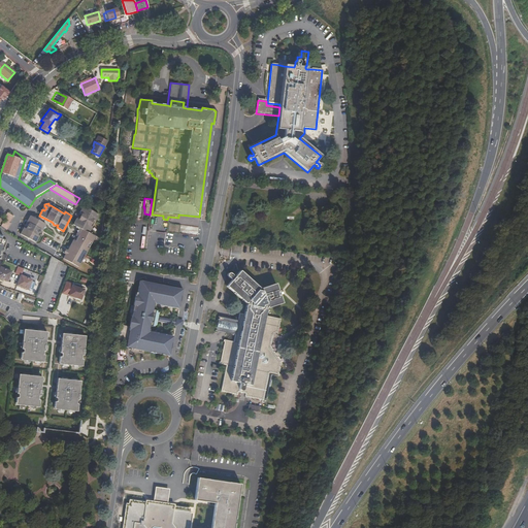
[(65,211),(52,204),(51,205),(64,213),(65,211)]
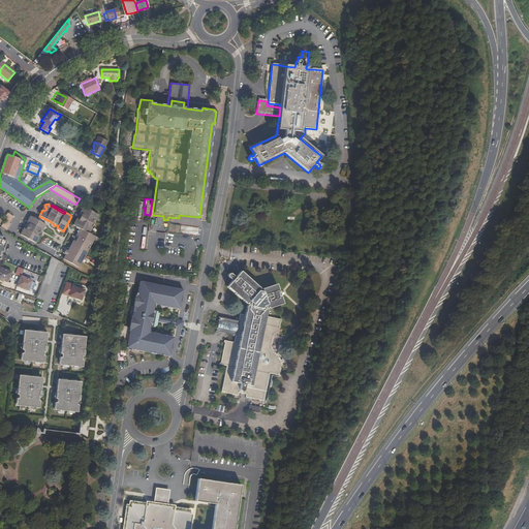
[(83,228),(90,232),(92,228),(90,226),(93,221),(95,222),(99,216),(84,208),(81,214),(82,215),(79,220),(76,219),(73,226),(76,227),(76,229),(80,229),(81,229),(83,228)]
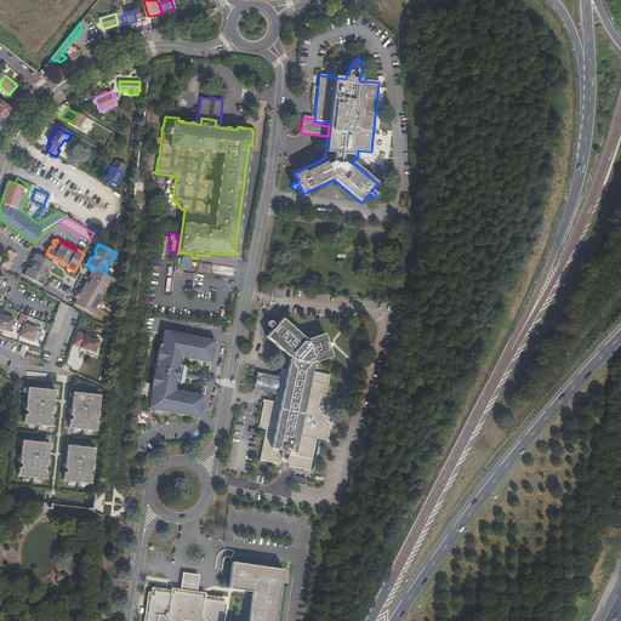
[(7,269),(12,263),(11,262),(16,255),(9,250),(4,257),(6,258),(1,266),(7,269)]
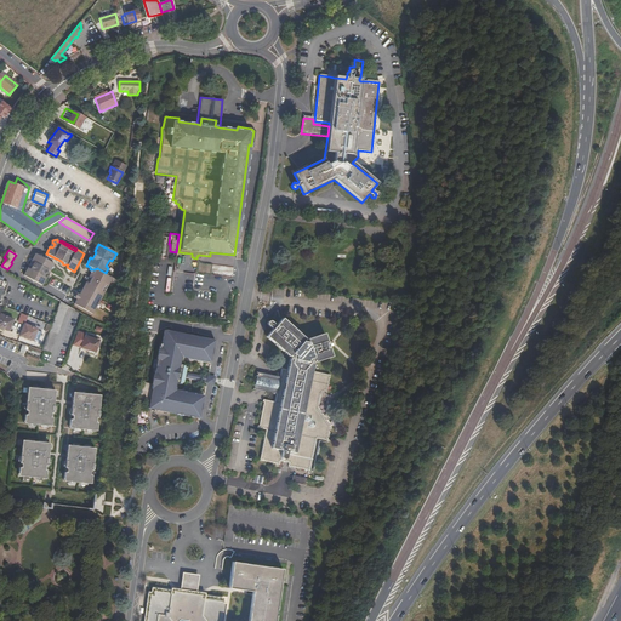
[(23,277),(41,286),(45,278),(44,277),(46,271),(49,272),(53,263),(51,262),(44,258),(35,254),(32,262),(33,263),(30,269),(28,268),(23,277)]
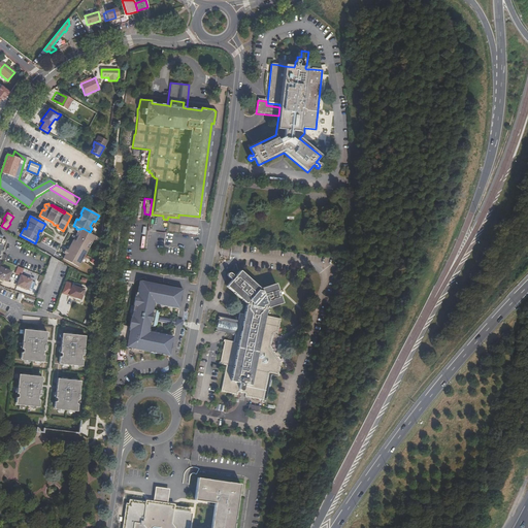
[(65,255),(63,259),(78,267),(89,249),(87,248),(90,242),(92,243),(95,237),(89,234),(80,229),(79,229),(78,231),(77,231),(77,233),(76,235),(78,236),(75,241),(73,240),(67,251),(65,255)]
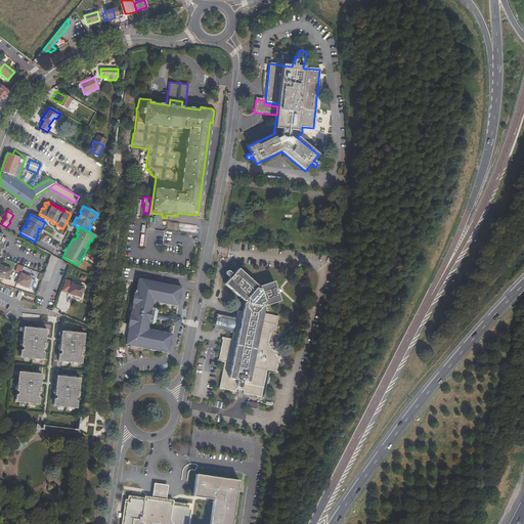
[(55,263),(49,260),(43,275),(41,280),(36,295),(43,298),(55,263)]
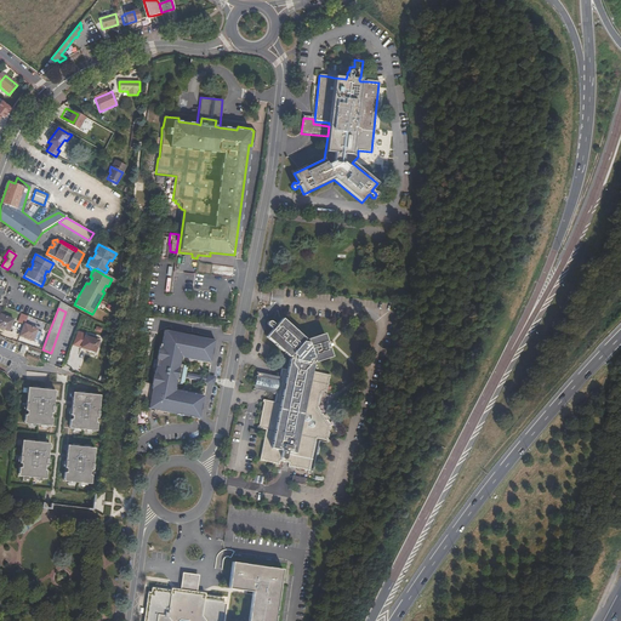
[(9,325),(10,326),(12,319),(0,314),(0,326),(7,330),(9,325)]
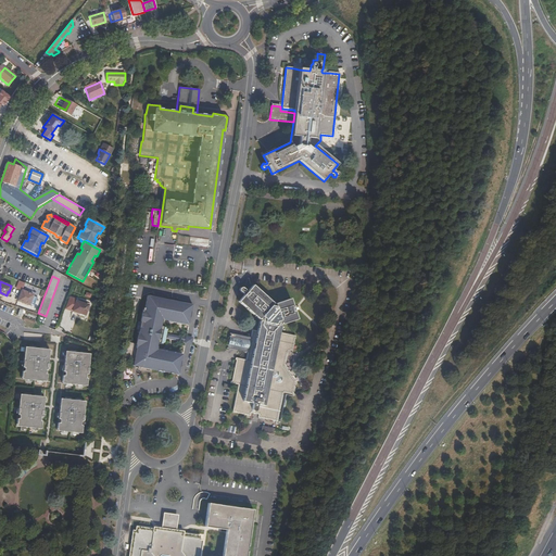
[(239,290),(243,294),(238,301),(257,319),(258,319),(260,320),(258,320),(256,331),(251,330),(250,338),(249,341),(244,340),(242,348),(247,349),(247,352),(244,359),(235,357),(235,359),(236,361),(231,381),(230,381),(229,383),(238,384),(231,412),(249,416),(250,413),(257,415),(257,417),(277,421),(282,392),(292,395),(293,394),(292,392),(293,391),(294,388),(293,387),(293,386),(294,386),(295,381),(294,381),(294,379),(292,376),(290,376),(290,374),(288,370),(287,370),(287,368),(283,364),(287,352),(289,353),(289,351),(291,351),(294,336),(278,332),(279,326),(279,325),(280,324),(281,325),(297,319),(290,299),(274,304),(274,306),(270,305),(273,303),(252,285),(247,291),(242,288),(241,287),(240,287),(240,288),(239,288),(239,289),(239,290)]
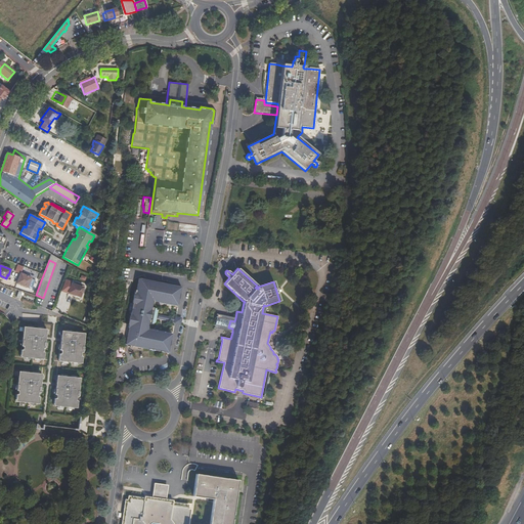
[(28,284),(29,284),(32,278),(20,273),(16,282),(27,287),(28,284)]
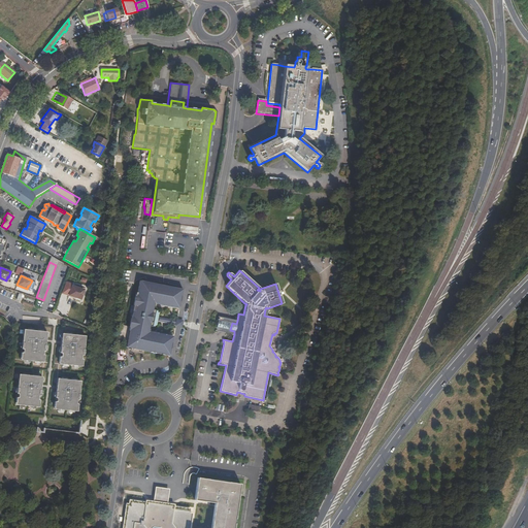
[(133,349),(132,353),(137,354),(138,354),(140,353),(141,353),(143,353),(144,351),(150,352),(150,353),(156,354),(156,353),(158,354),(158,355),(164,356),(164,355),(169,356),(173,336),(168,335),(162,333),(162,334),(160,334),(160,333),(154,332),(147,331),(150,326),(155,327),(155,326),(157,326),(157,321),(158,322),(160,321),(160,319),(159,318),(159,317),(158,317),(159,312),(158,311),(158,310),(153,309),(154,303),(160,304),(160,305),(165,306),(165,305),(167,306),(173,308),(173,307),(178,308),(183,289),(139,281),(137,293),(135,292),(128,331),(129,331),(126,348),(133,349)]
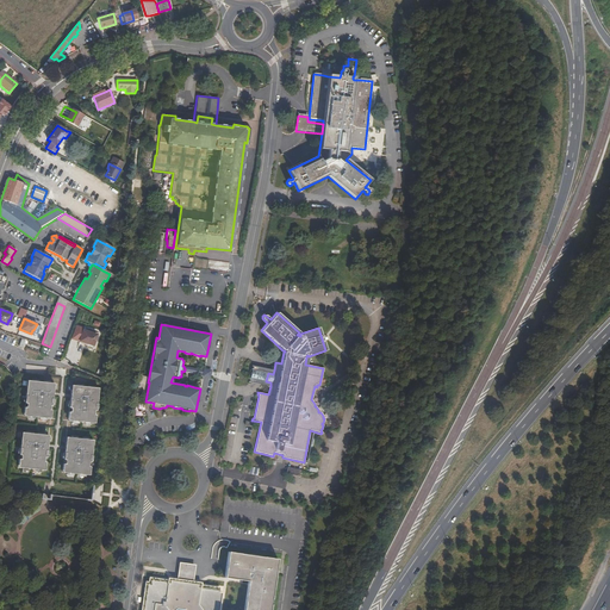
[(72,338),(93,346),(97,335),(83,330),(83,329),(76,327),(72,338)]
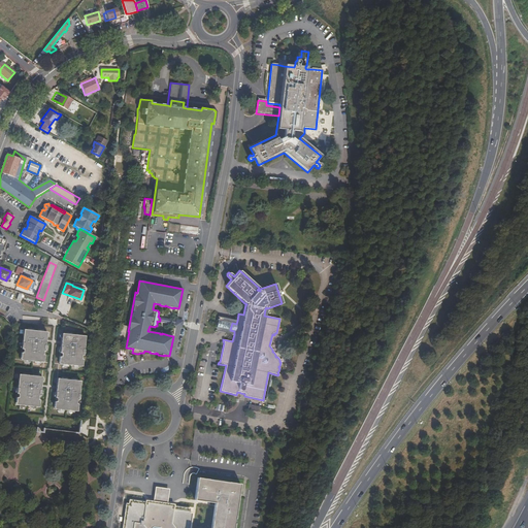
[(218,317),(215,330),(234,334),(234,331),(230,330),(232,323),(236,324),(237,321),(218,317)]
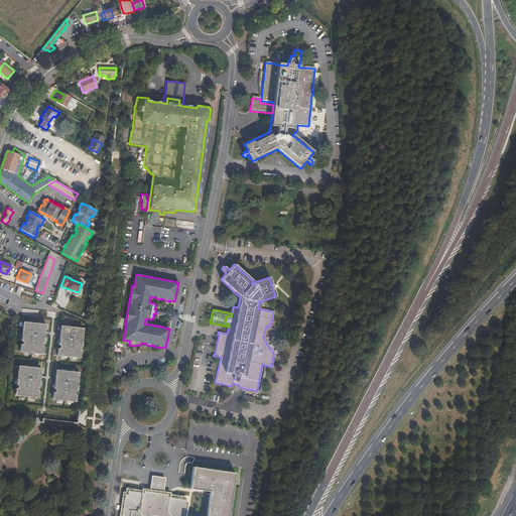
[(21,346),(19,345),(18,352),(41,355),(45,325),(22,323),(20,342),(21,342),(21,346)]
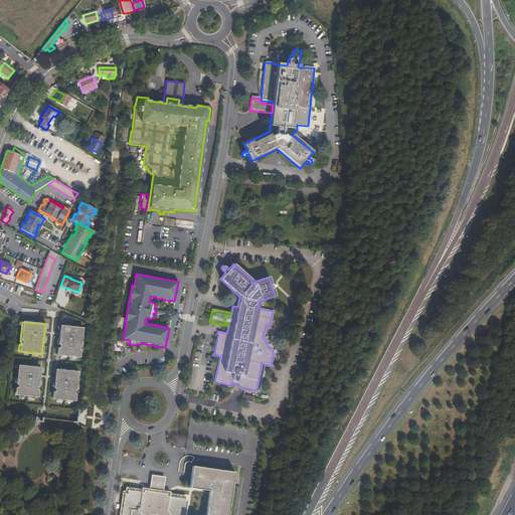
[(82,328),(59,325),(56,355),(79,358),(80,351),(78,350),(79,347),(80,347),(82,328)]
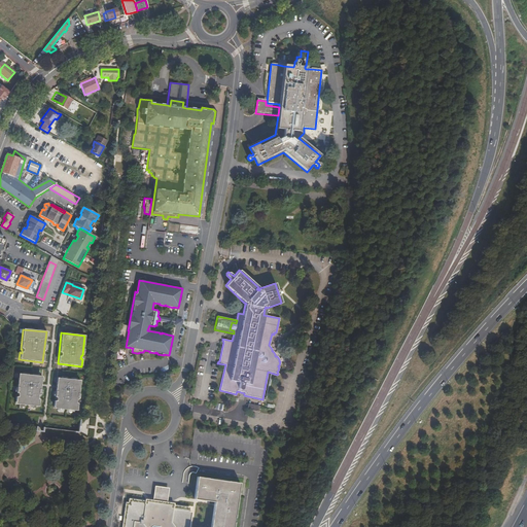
[(41,377),(18,375),(15,394),(18,394),(16,397),(15,397),(14,405),(38,408),(41,377)]
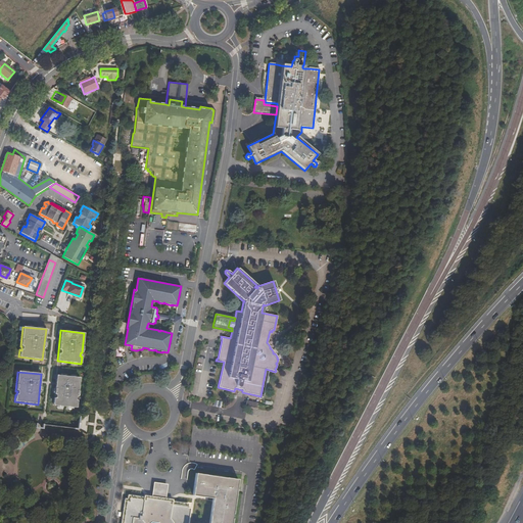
[(76,400),(76,397),(78,397),(80,378),(56,375),(53,406),(77,409),(77,400),(76,400)]
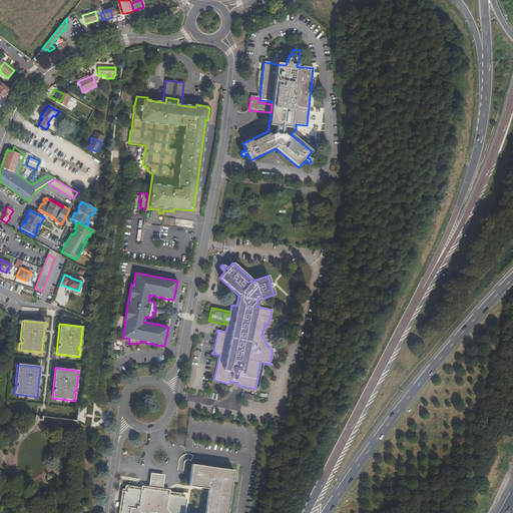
[(251,401),(252,396),(241,393),(240,399),(251,401)]
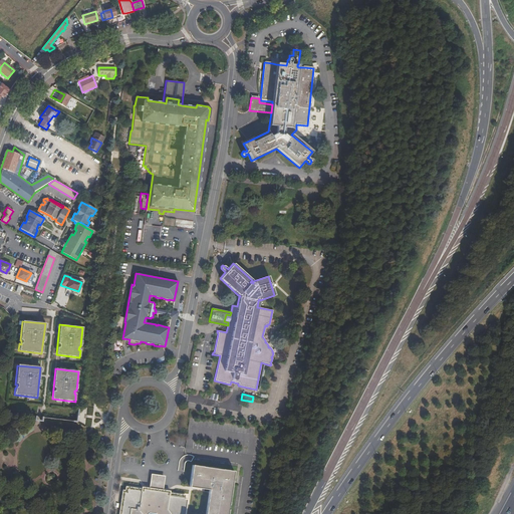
[(227,513),(234,471),(192,465),(189,487),(209,490),(205,513),(185,513),(187,500),(185,499),(185,498),(156,494),(125,489),(124,491),(122,490),(118,513),(227,513)]
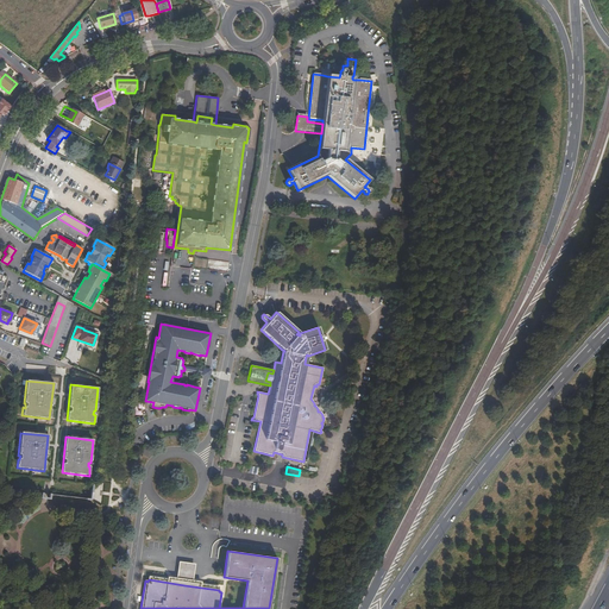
[(195,564),(179,562),(176,578),(186,581),(193,581),(195,564)]
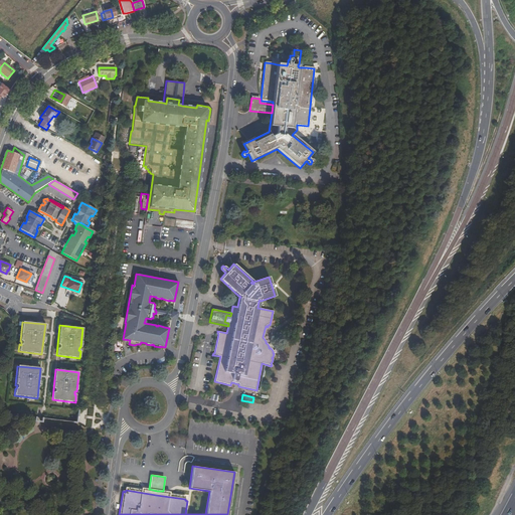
[(157,491),(149,489),(142,488),(142,490),(126,488),(126,490),(156,495),(185,499),(185,496),(170,494),(170,492),(163,491),(157,491)]
